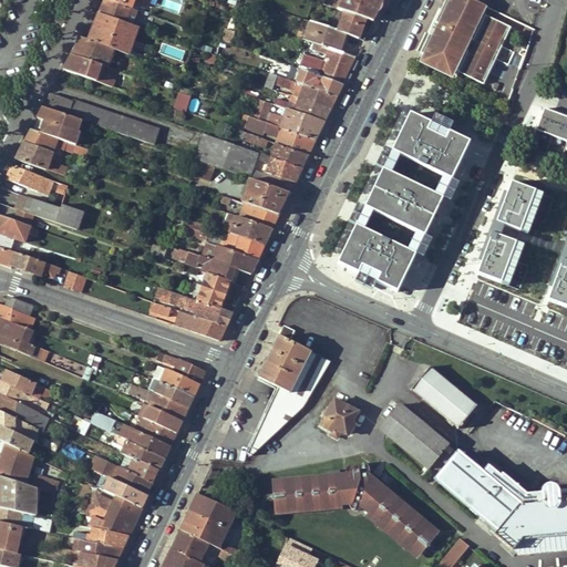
[(132,9),(105,0),(100,14),(133,26),(138,12),(132,9)]
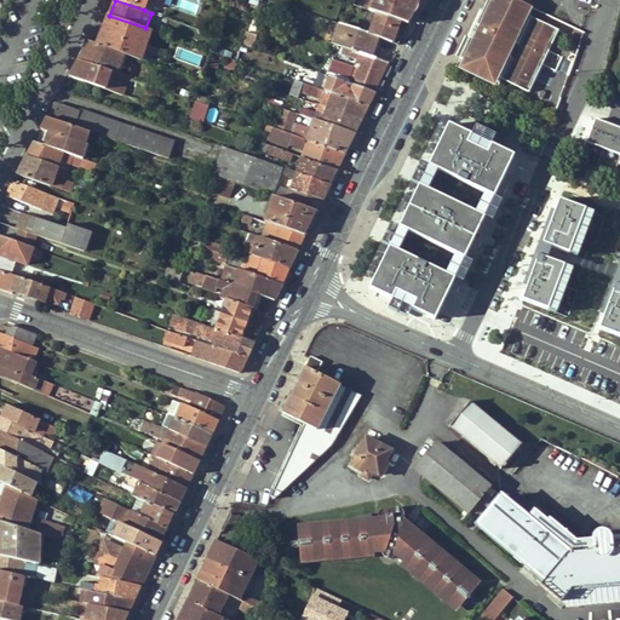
[(115,0),(144,10),(147,0),(153,0),(156,1),(158,0),(115,0)]
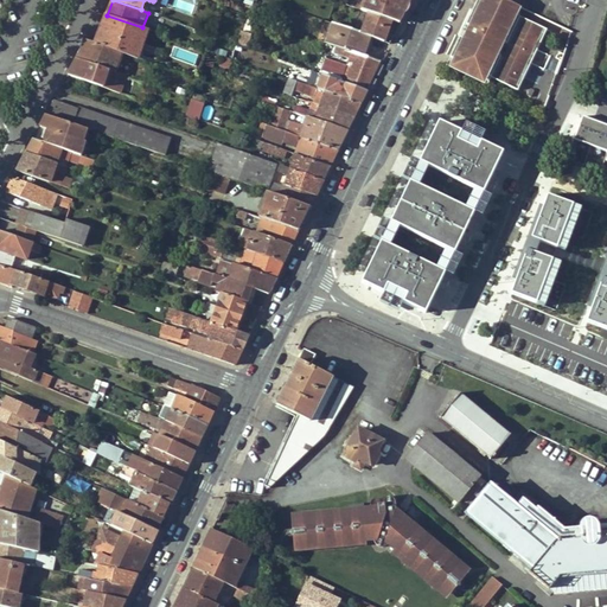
[(349,0),(347,5),(370,13),(393,20),(401,24),(408,10),(411,0),(349,0)]
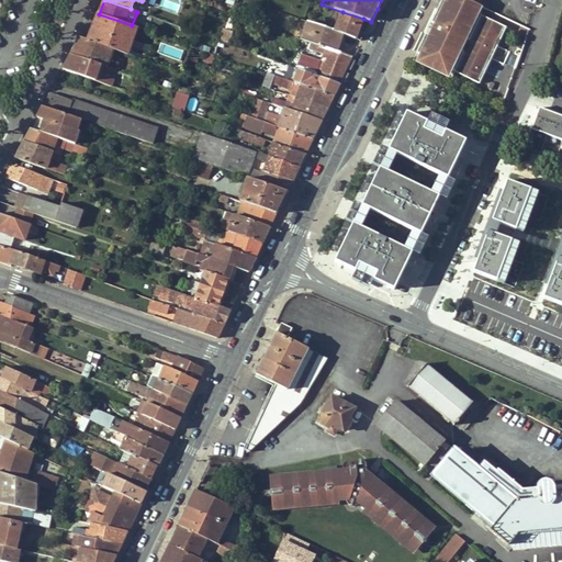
[(423,33),(414,52),(419,54),(416,62),(454,80),(458,74),(483,86),(510,30),(480,14),(484,8),(468,0),(437,0),(428,21),(435,24),(431,30),(429,35),(423,33)]
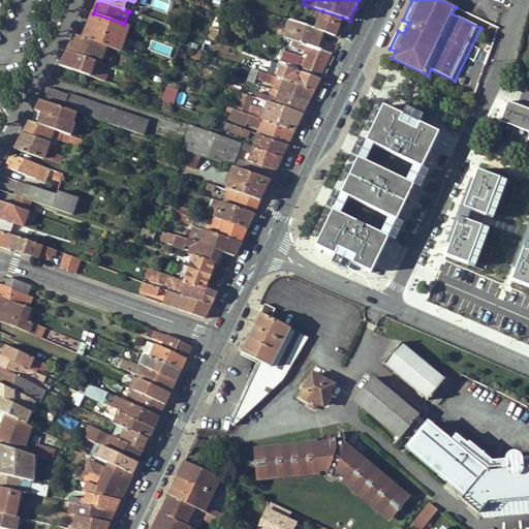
[(342,18),(322,11),(316,30),(327,33),(335,36),(338,29),(342,18)]
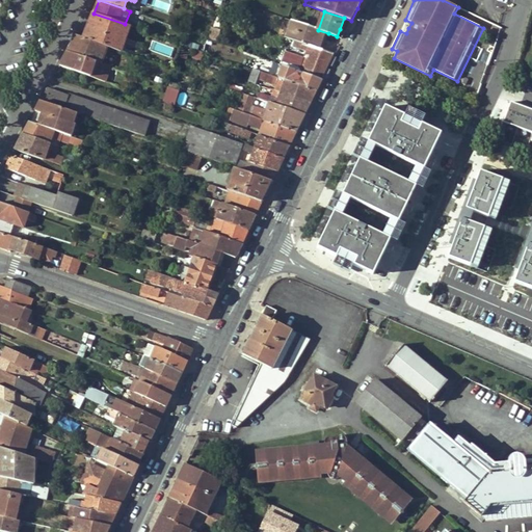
[(108,47),(116,50),(126,25),(125,24),(94,14),(84,38),(108,47)]
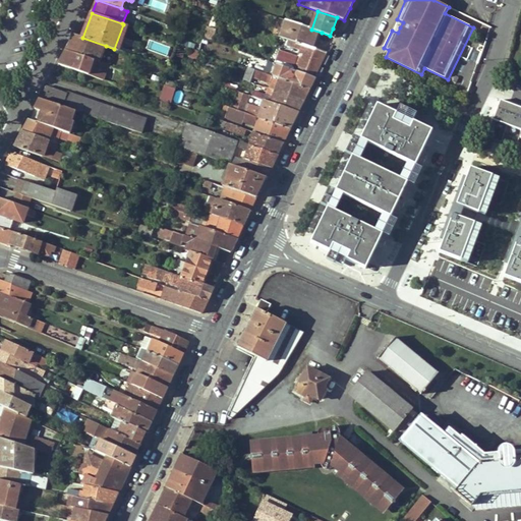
[(312,48),(314,41),(319,43),(320,41),(322,33),(311,30),(287,20),(281,37),(288,40),(312,48)]
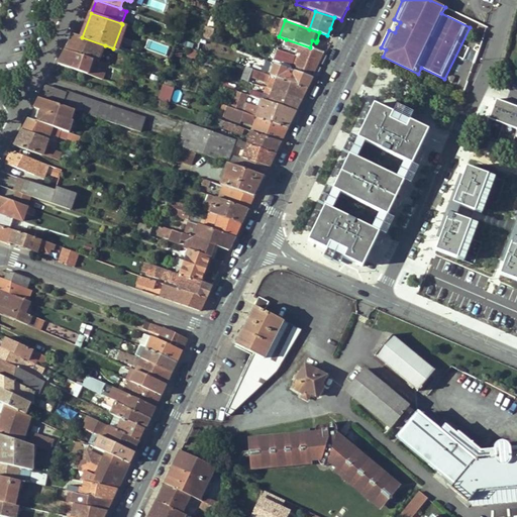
[(113,48),(118,50),(126,26),(126,25),(122,24),(113,48)]
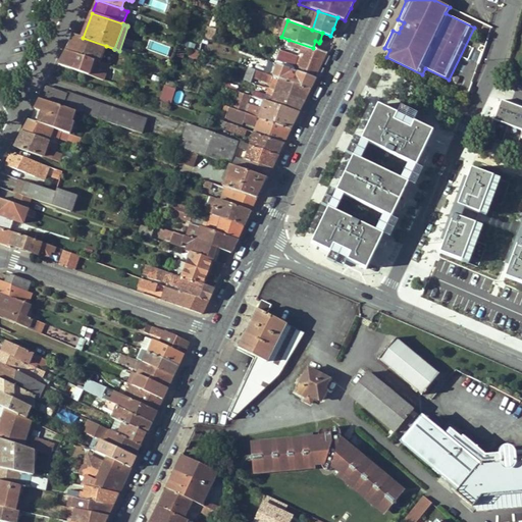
[(401,28),(395,24),(393,31),(399,33),(401,28)]
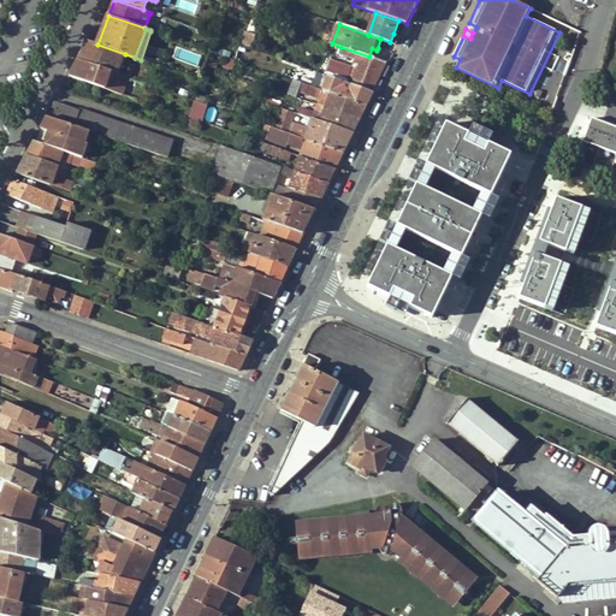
[(244,33),(241,45),(252,47),(254,35),(244,33)]
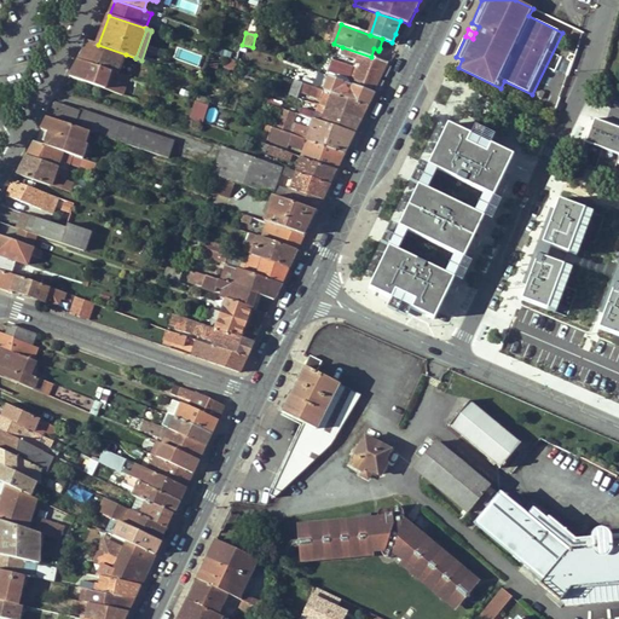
[(85,48),(79,61),(119,74),(126,55),(98,45),(92,42),(90,51),(85,48)]
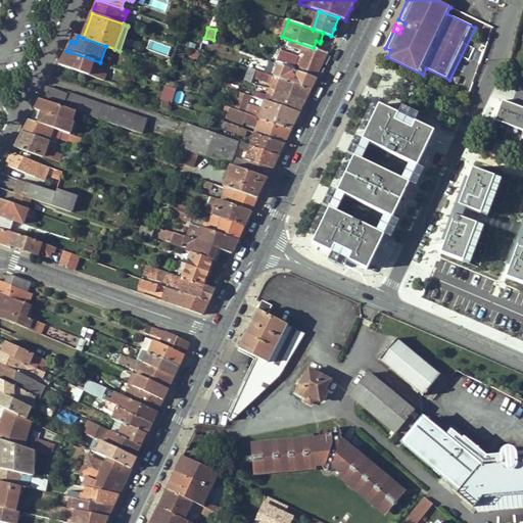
[(323,65),(329,53),(317,49),(314,48),(289,40),(287,45),(302,51),(296,66),(292,64),(292,63),(288,61),(289,56),(279,52),(275,62),(317,78),(323,65)]
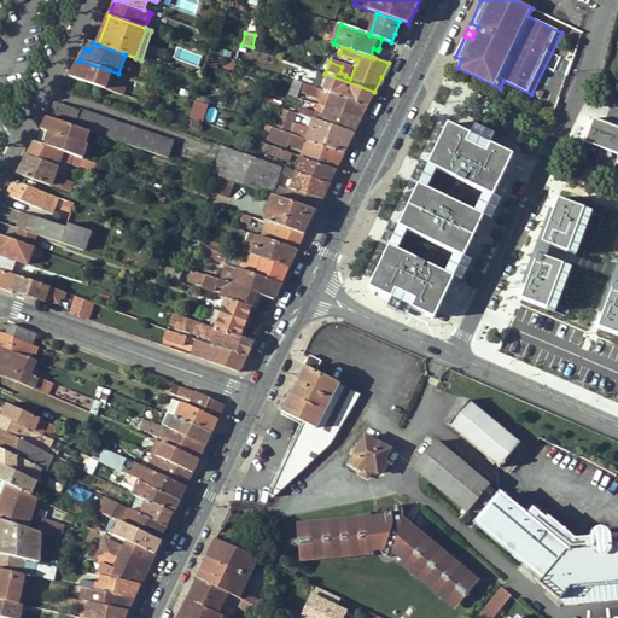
[(223,69),(234,70),(235,60),(225,59),(223,69)]
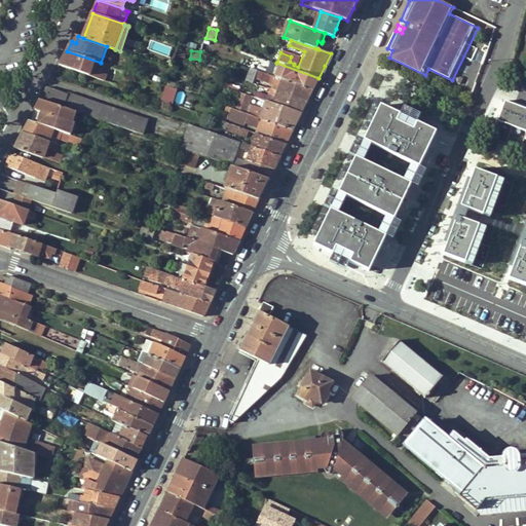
[(67,51),(60,65),(104,80),(107,72),(132,81),(134,75),(101,63),(67,51)]
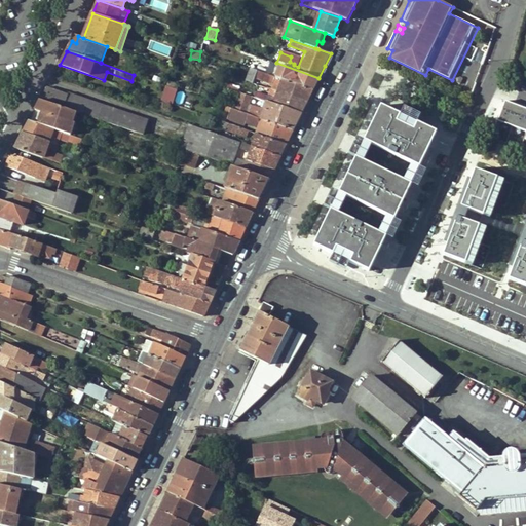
[(276,63),(272,62),(268,71),(277,74),(276,77),(313,89),(315,85),(318,78),(276,63)]
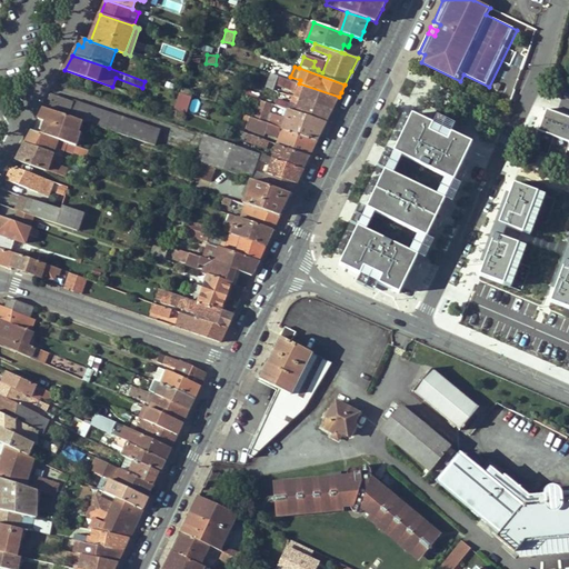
[(299,83),(278,77),(275,85),(296,92),(293,98),(301,100),(332,111),(335,107),(339,97),(299,83)]
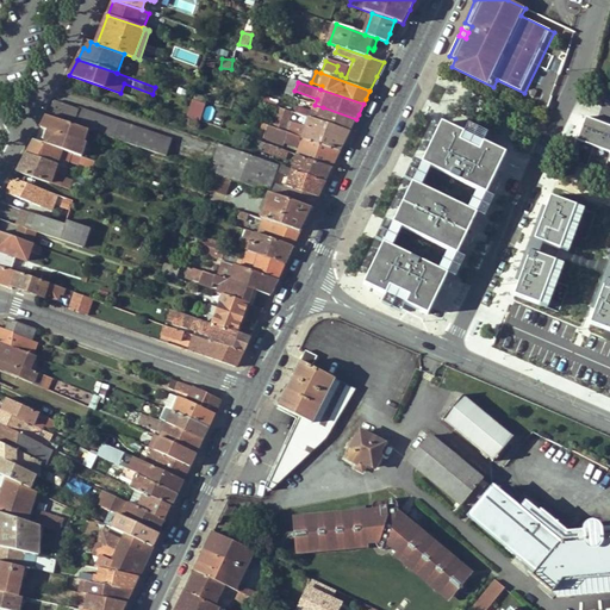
[(180,95),(155,87),(153,94),(176,103),(180,95)]
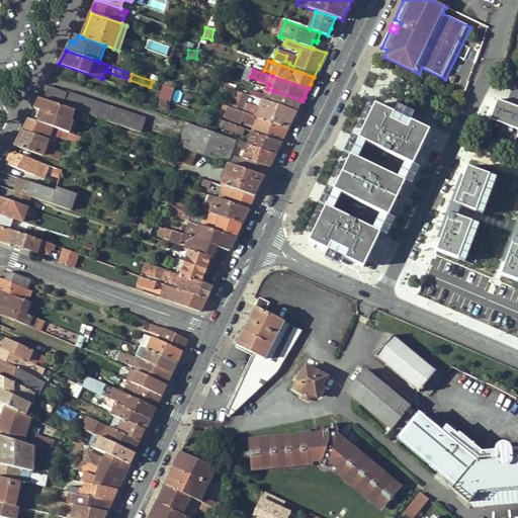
[(175,89),(153,81),(150,87),(163,91),(160,99),(170,102),(175,89)]
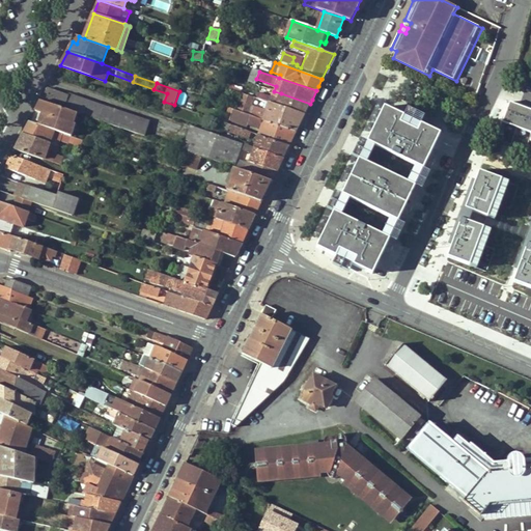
[(48,88),(40,101),(80,114),(144,136),(149,122),(115,109),(114,110),(104,110),(105,107),(91,105),(92,103),(78,101),(80,98),(67,96),(68,95),(48,88)]
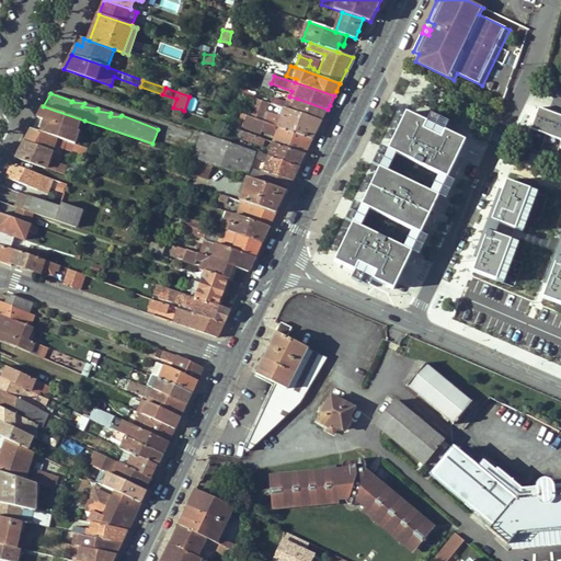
[(255,99),(253,105),(266,110),(268,103),(267,103),(263,101),(258,100),(255,99)]
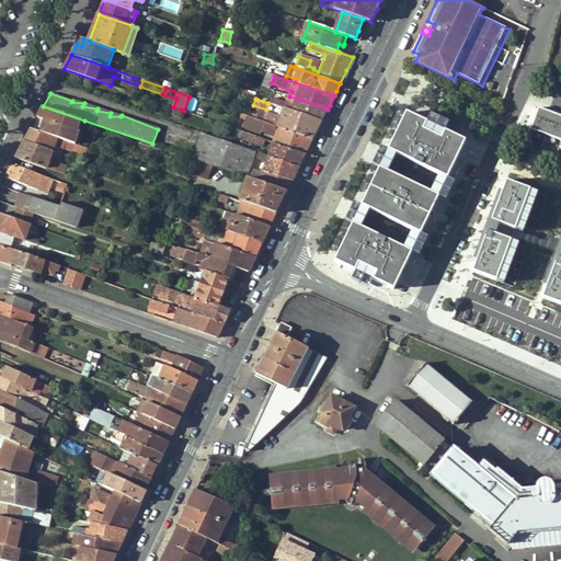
[(274,99),(272,104),(285,109),(321,122),(323,118),(328,110),(297,99),(295,105),(286,102),(286,103),(274,99)]
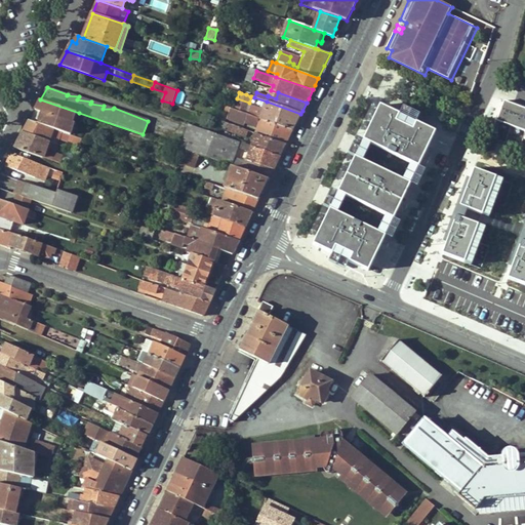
[(71,135),(75,123),(79,113),(40,99),(37,111),(42,112),(38,124),(71,135)]
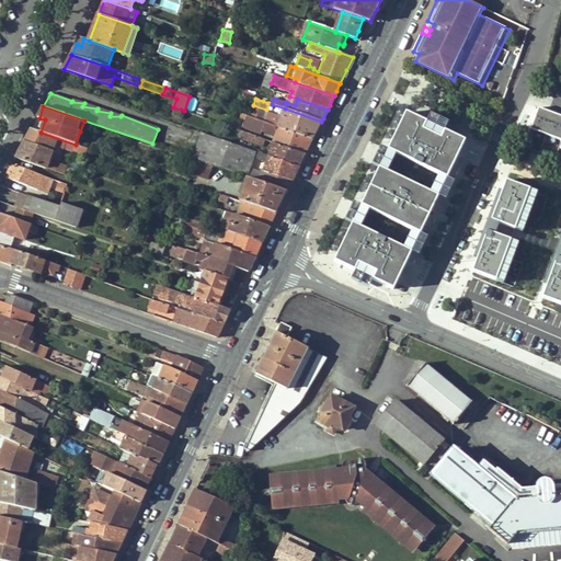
[(317,130),(321,122),(285,109),(277,126),(313,139),(317,130)]
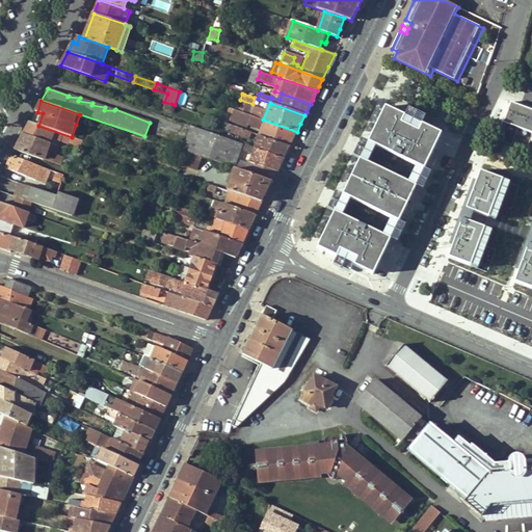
[(531,110),(511,103),(504,123),(519,128),(531,132),(531,110)]
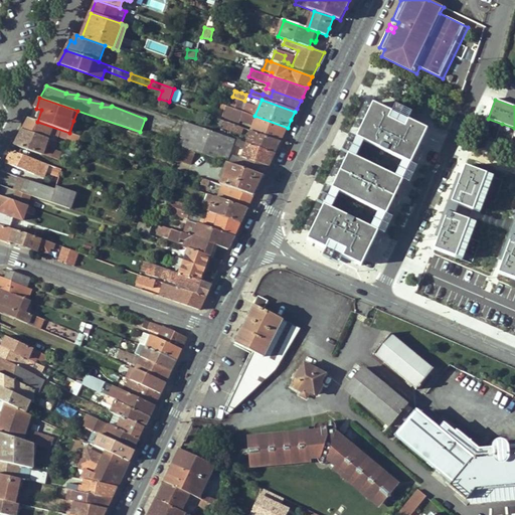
[(225,106),(240,112),(243,105),(231,101),(230,104),(226,103),(225,106)]
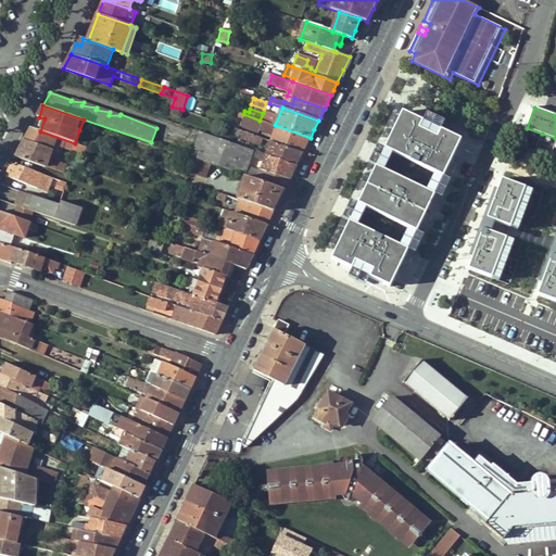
[(460,139),(440,129),(436,137),(418,128),(421,121),(402,111),(383,148),(392,152),(434,173),(443,176),(460,139)]
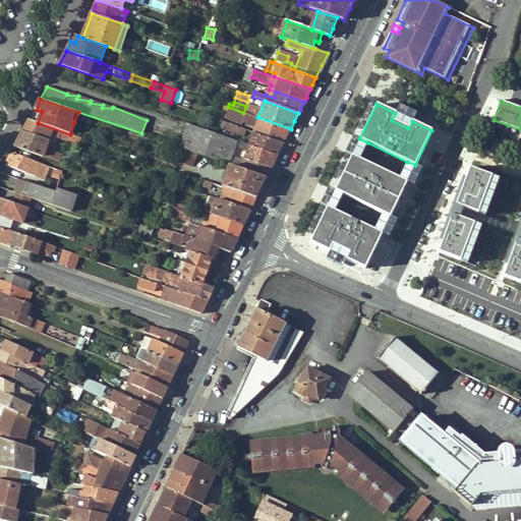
[(408,128),(412,121),(415,113),(399,105),(395,113),(392,120),(408,128)]
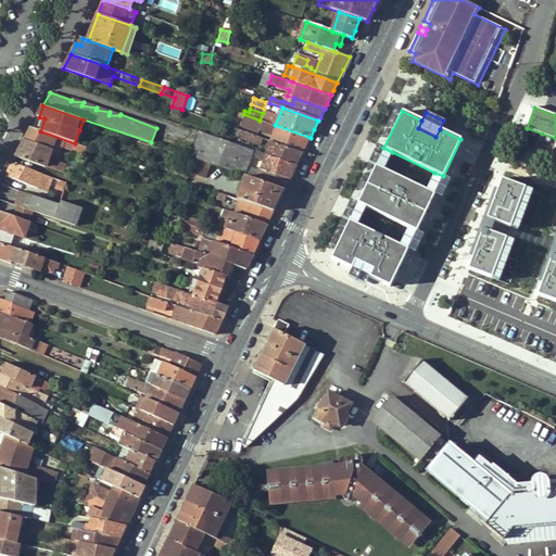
[(305,148),(311,138),(275,125),(260,121),(243,114),(240,113),(238,117),(243,119),(241,126),(260,133),(260,130),(275,135),(272,141),(303,152),(305,148)]
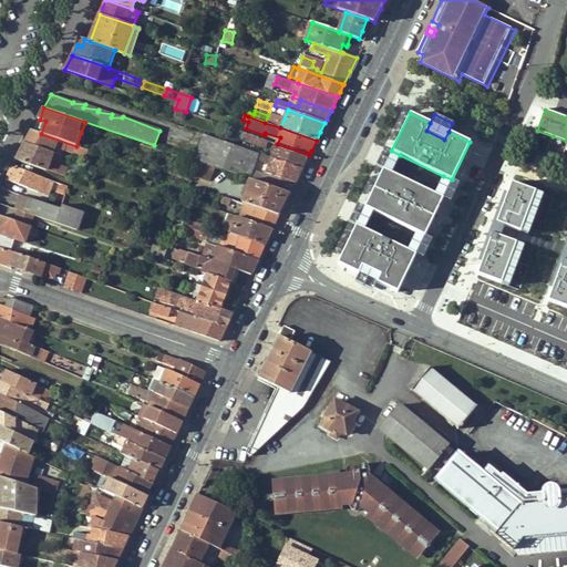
[(235,136),(244,140),(244,137),(246,133),(237,130),(235,136)]
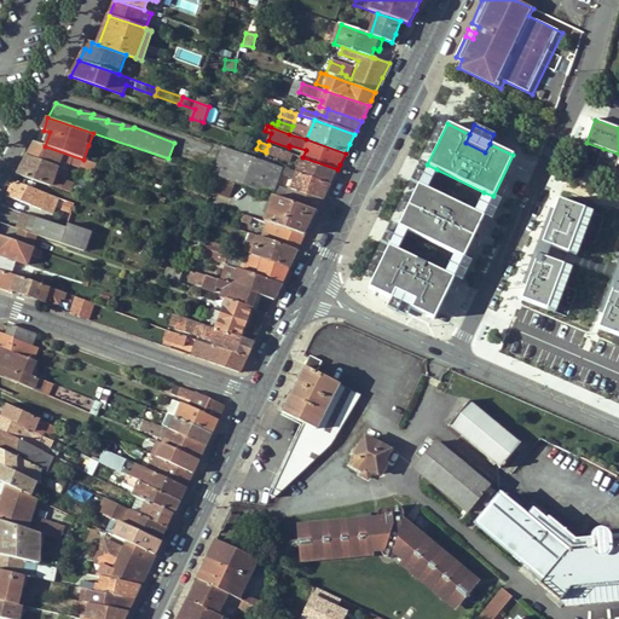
[(34,143),(28,156),(57,167),(59,161),(69,165),(69,162),(82,167),(94,171),(97,165),(84,160),(45,146),(34,143)]
